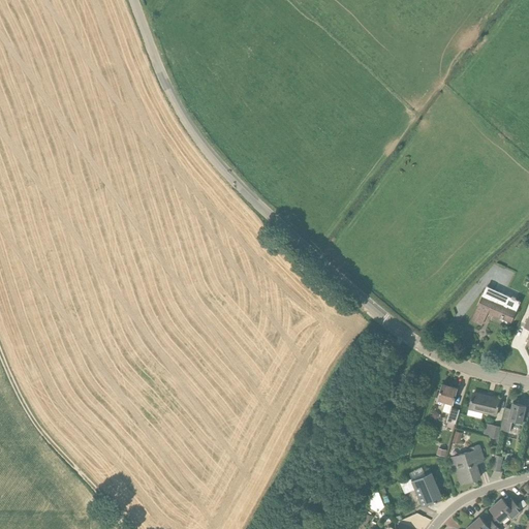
[(510,322),(520,302),(488,286),(471,319),(481,324),(488,311),(501,316),(500,319),(502,319),(503,317),(510,321),(509,322),(510,322)]
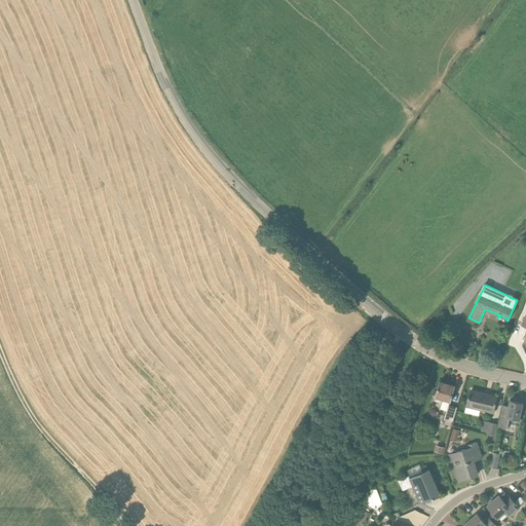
[(451,402),(455,386),(440,381),(435,397),(443,399),(440,409),(447,411),(444,419),(446,419),(444,424),(451,426),(457,408),(449,405),(450,401),(451,402)]
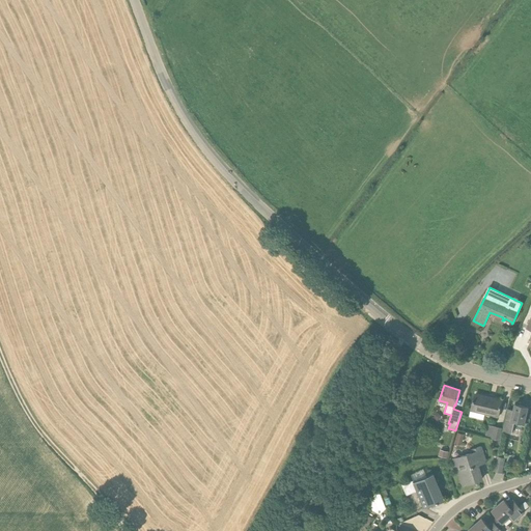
[(475,396),(474,396),(470,411),(498,417),(501,407),(500,407),(501,400),(475,394),(475,396)]
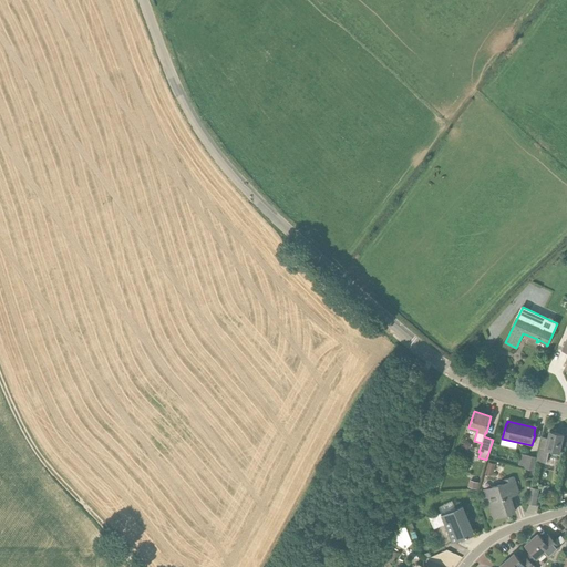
[(548,436),(543,434),(537,461),(546,463),(549,451),(559,453),(564,434),(549,431),(548,436)]
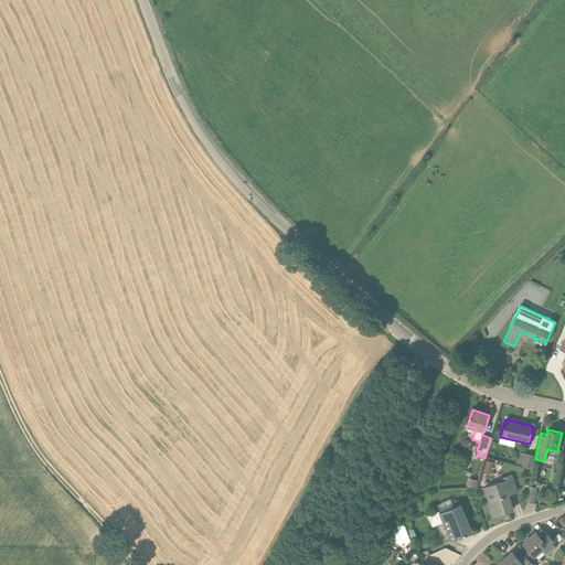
[(525,454),(522,467),(532,469),(534,456),(525,454)]
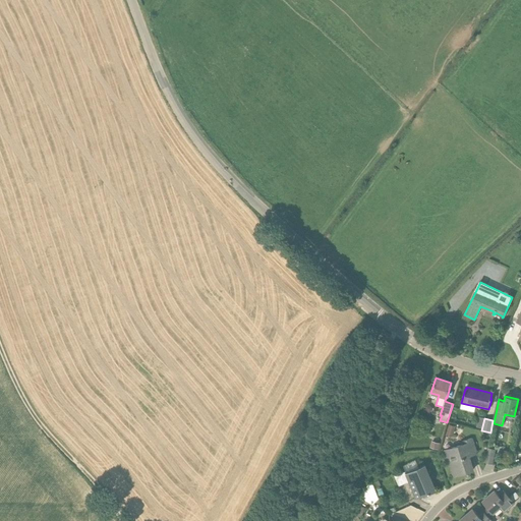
[(446,436),(452,437),(455,426),(449,424),(446,436)]
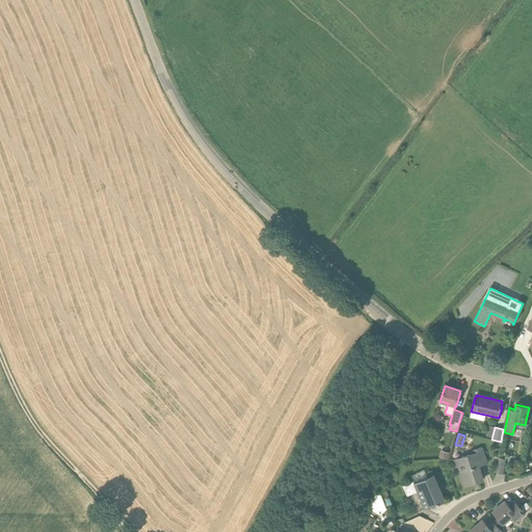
[(454,460),(463,486),(483,480),(478,466),(485,462),(480,448),(471,452),(471,454),(454,460)]
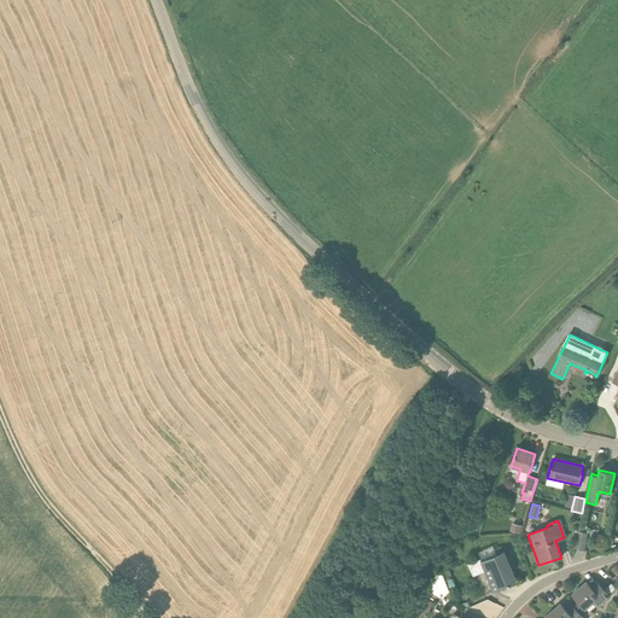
[(575,549),(584,551),(588,534),(579,531),(575,549)]
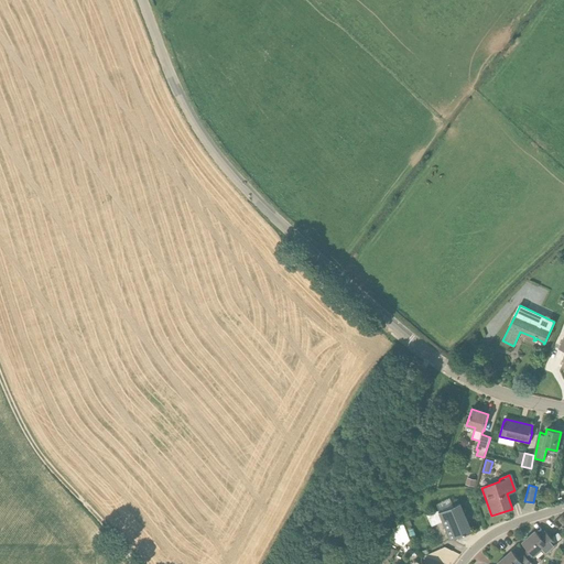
[(461,503),(449,508),(440,512),(440,511),(426,514),(432,527),(443,521),(451,540),(462,535),(472,531),(461,503)]
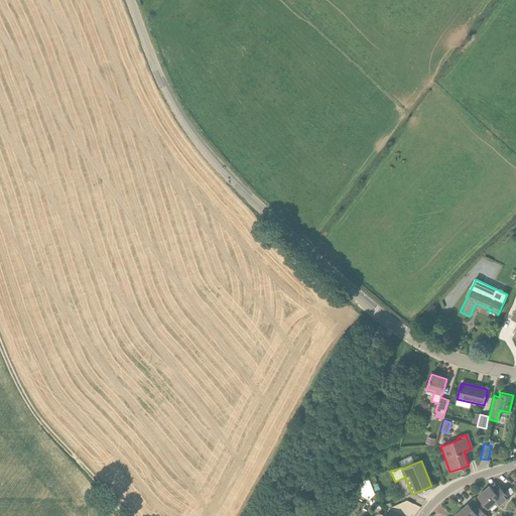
[(367,476),(370,484),(376,482),(377,481),(374,472),(366,475),(367,476)]
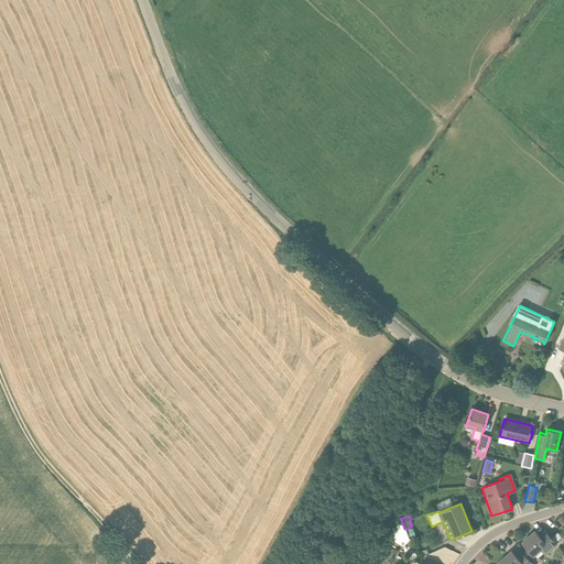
[(401,520),(391,540),(403,546),(409,541),(401,520)]
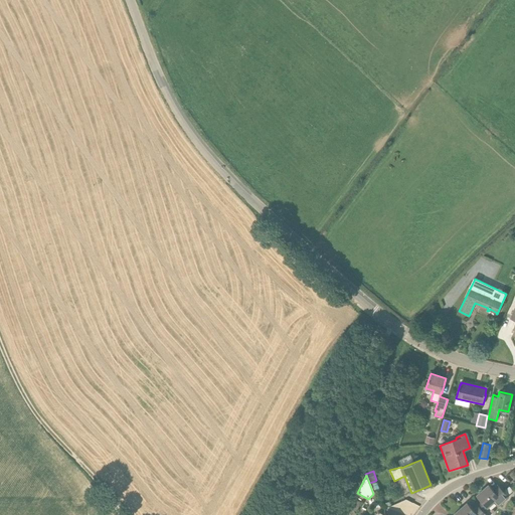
[(370,485),(373,494),(380,491),(377,482),(375,483),(370,485)]
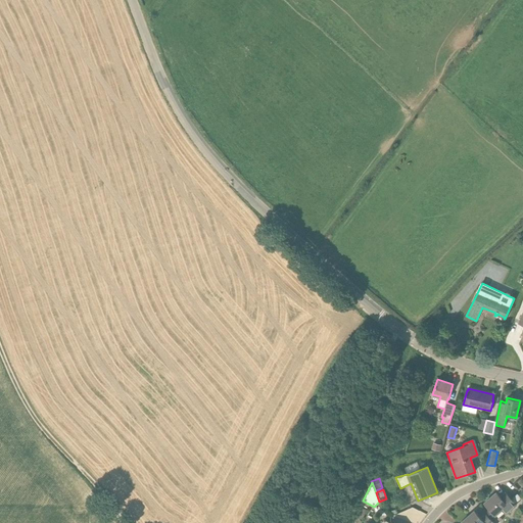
[(485,513),(484,513),(490,520),(495,515),(502,510),(506,515),(517,506),(515,504),(521,498),(517,493),(511,498),(505,492),(501,497),(496,492),(484,503),(489,509),(485,513)]
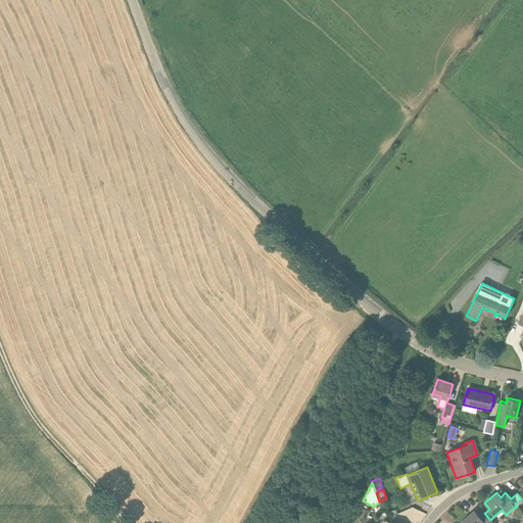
[(362,507),(355,516),(362,520),(367,511),(362,507)]
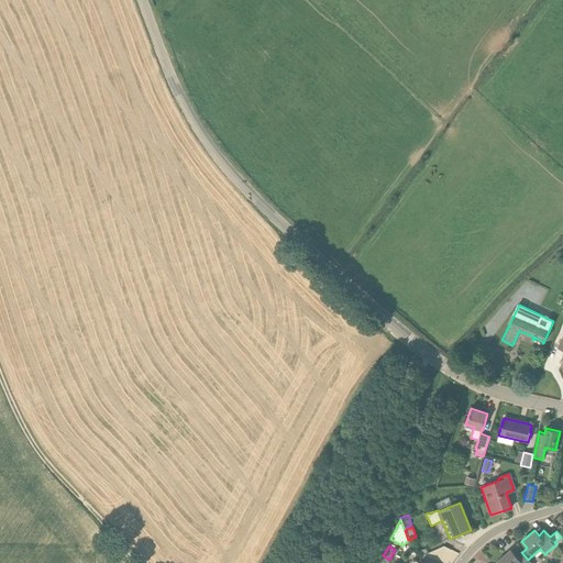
[(510,550),(497,562),(530,562),(528,560),(521,552),(517,556),(510,550)]
